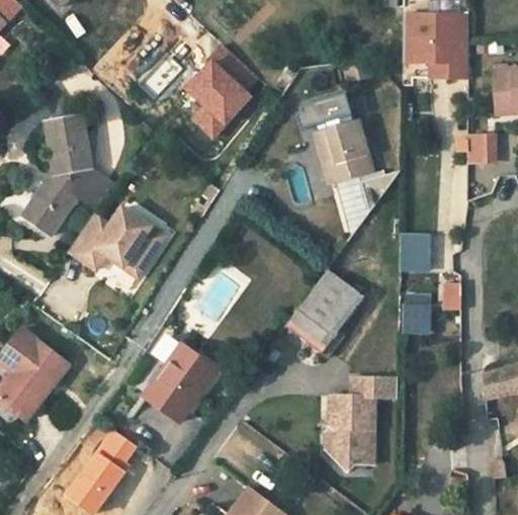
[(0,0),(0,27),(25,2),(23,0),(0,0)]
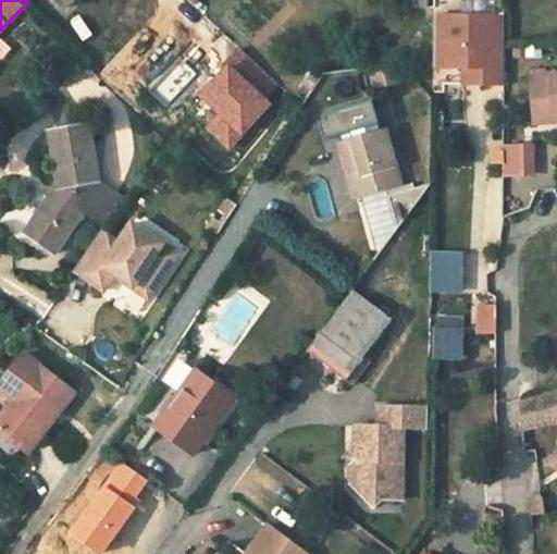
[(434,16),(433,66),(462,66),(484,66),(484,83),(505,83),(505,17),(434,16)]
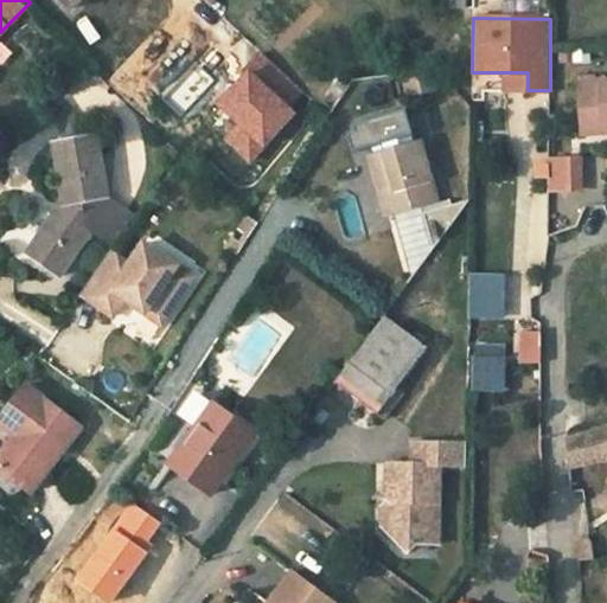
[(246,68),(249,71),(222,102),(243,121),(229,136),(251,156),(294,111),(287,104),(302,87),(262,50),(246,68)]
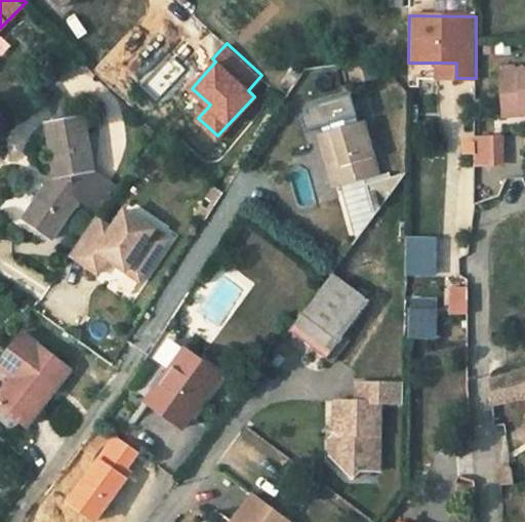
[(350,69),(353,82),(378,76),(375,63),(350,69)]
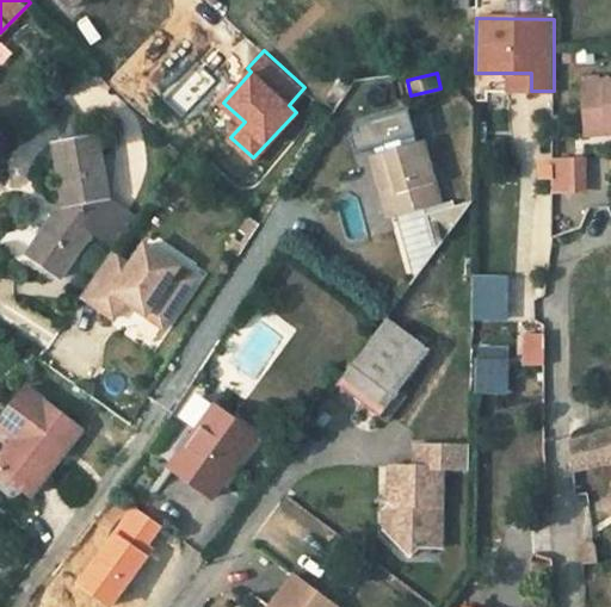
[(531,91),(531,73),(507,73),(507,90),(531,91)]
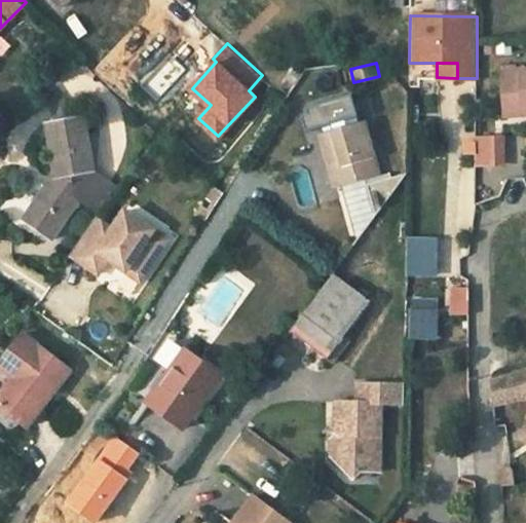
[(504,110),(525,108),(525,68),(502,70),(504,110)]
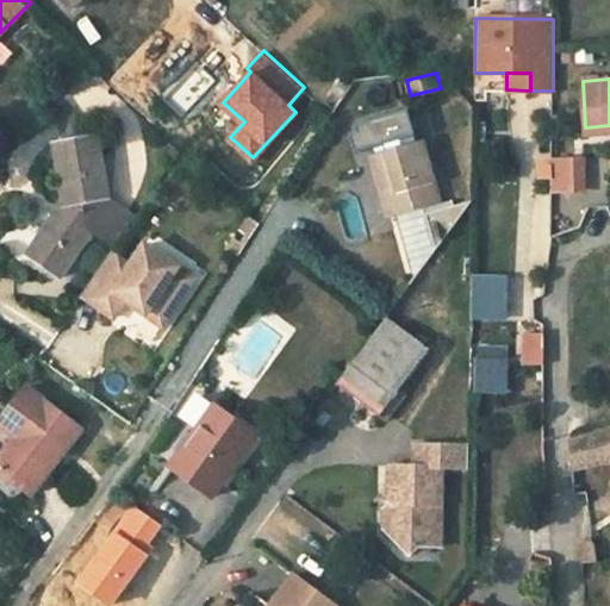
[(546,154),(546,92),(510,92),(510,154),(546,154)]
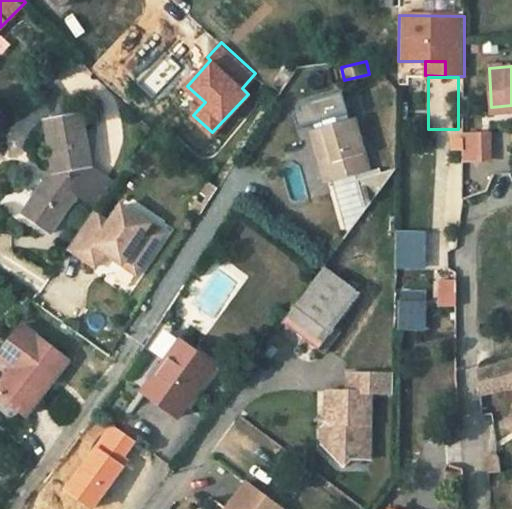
[(302,125),(322,119),(343,112),(338,97),(297,109),(302,125)]
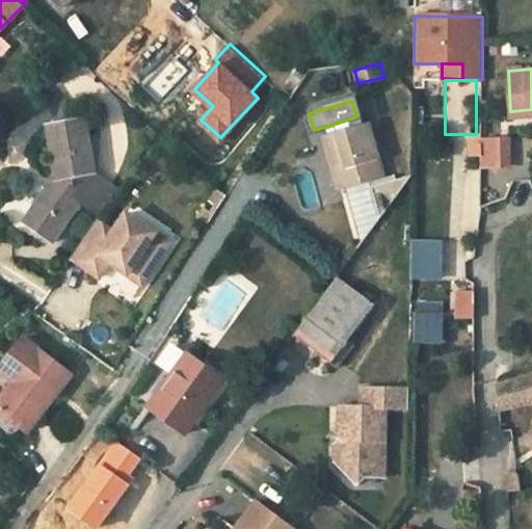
[(337,130),(357,123),(356,116),(335,124),(337,130)]
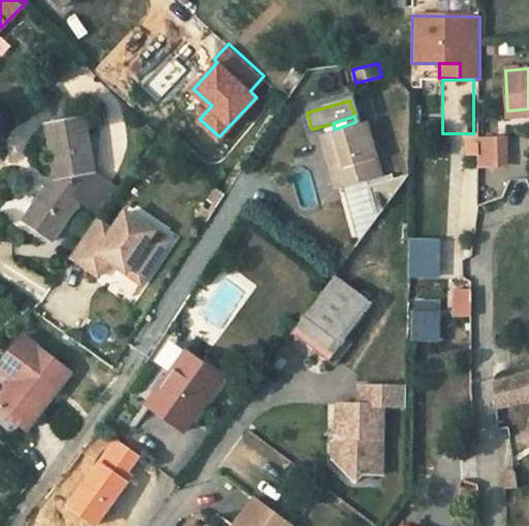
[(54,239),(82,198),(74,193),(81,184),(79,173),(94,169),(85,117),(49,123),(57,172),(25,218),(54,239)]
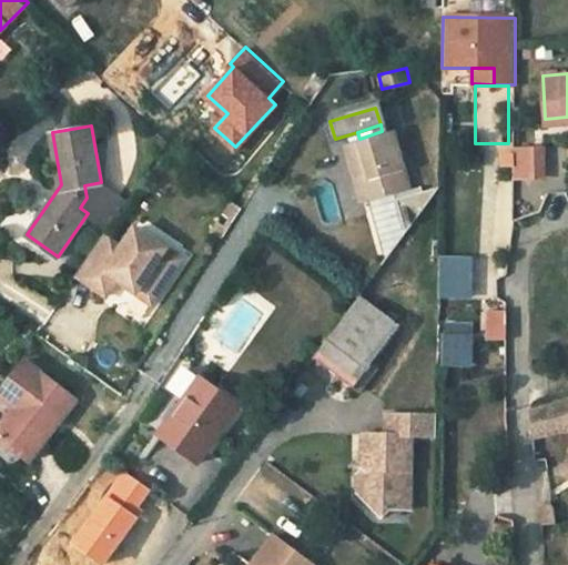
[(382,131),(359,139),(347,142),(365,203),(411,189),(392,129),(382,131)]
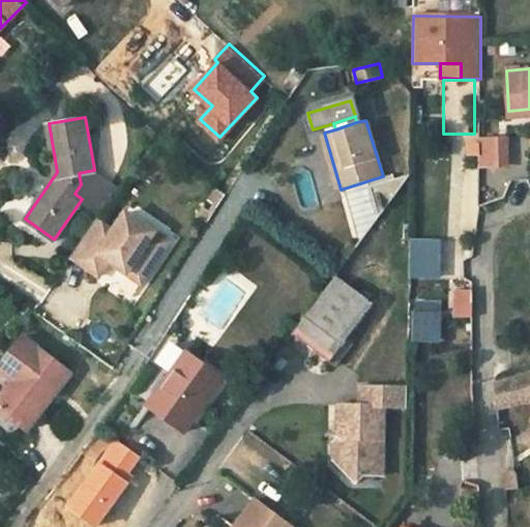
[(499,138),(480,139),(482,167),(501,166),(499,138)]
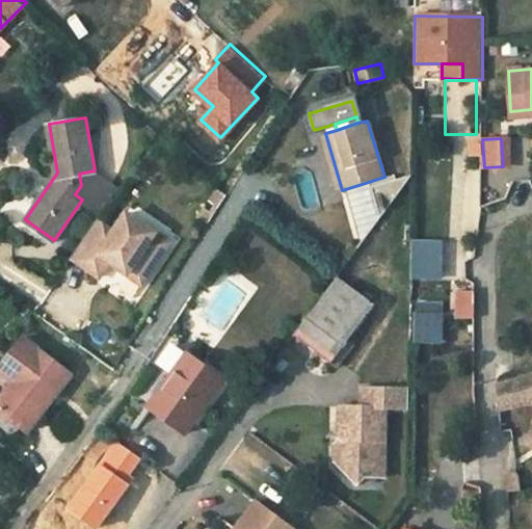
[(115,185),(95,170),(79,174),(81,185),(75,194),(82,200),(99,211),(115,185)]
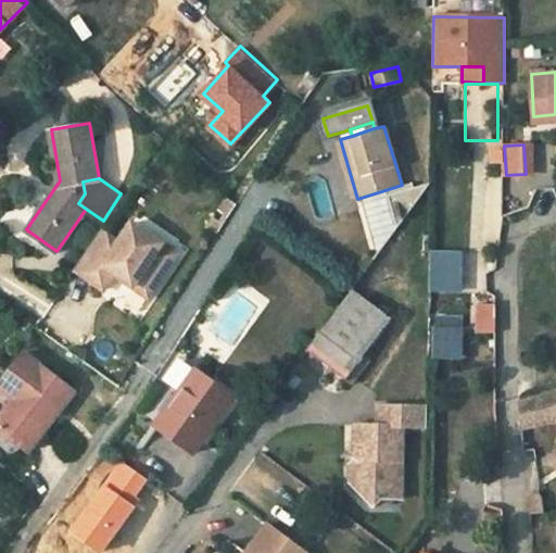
[(399,226),(431,183),(389,193),(399,226)]
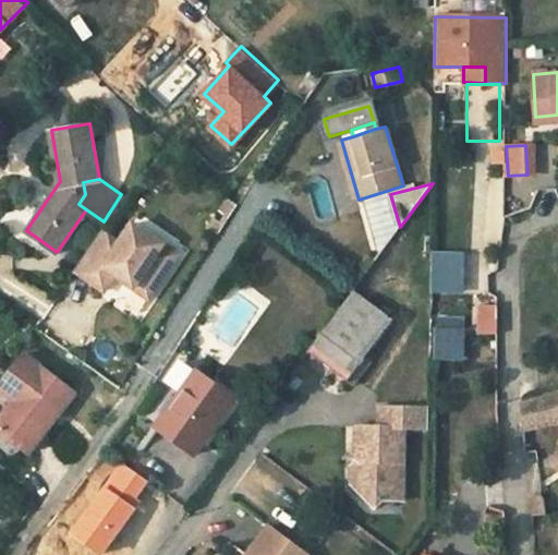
[(121,241),(104,228),(76,268),(107,288),(117,273),(152,296),(174,261),(159,251),(165,242),(134,221),(121,241)]
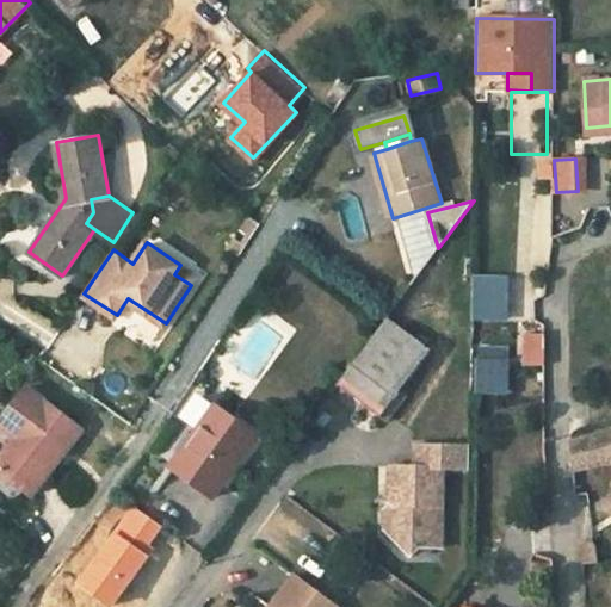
[(197,276),(180,265),(174,274),(191,285),(197,276)]
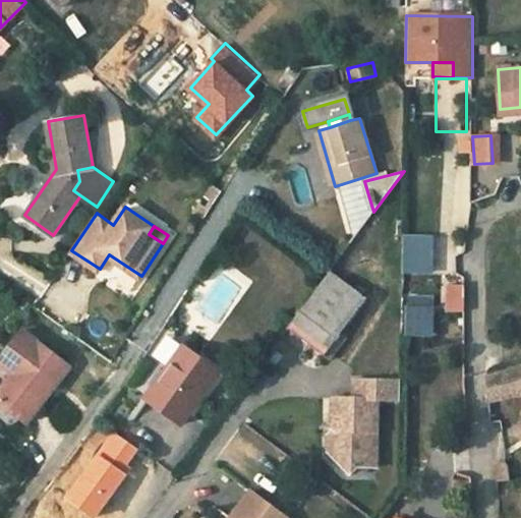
[(366,296),(331,269),(288,326),(325,352),(341,330),(366,296)]
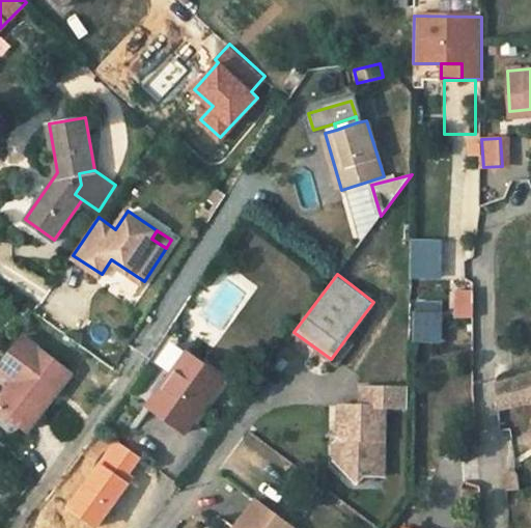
[(448,317),(469,317),(469,287),(449,287),(448,317)]
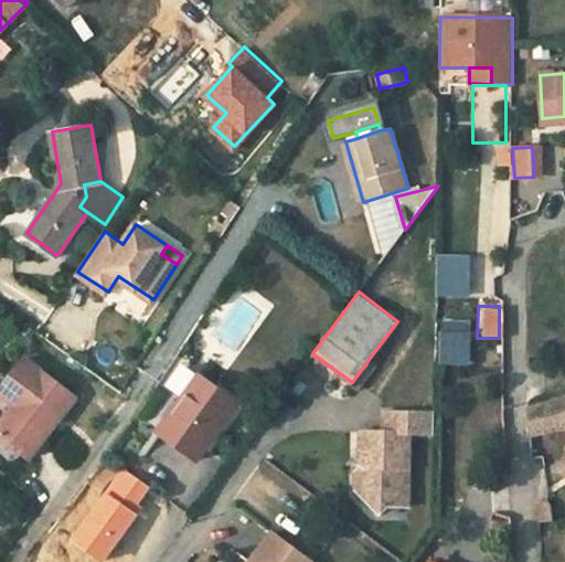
[(76,396),(27,358),(0,391),(0,393),(16,405),(0,425),(0,434),(30,457),(76,396)]
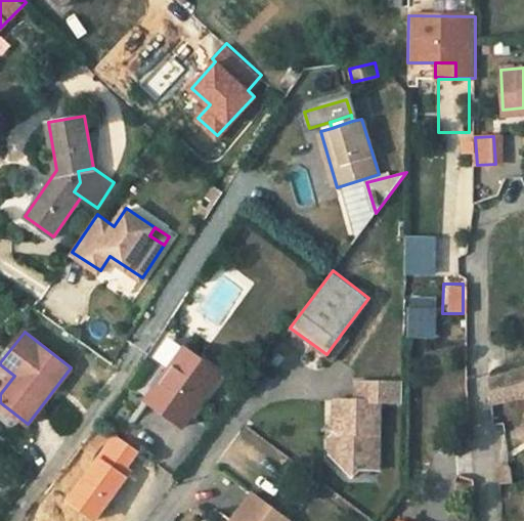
[(349,337),(343,332),(326,354),(334,359),(349,337)]
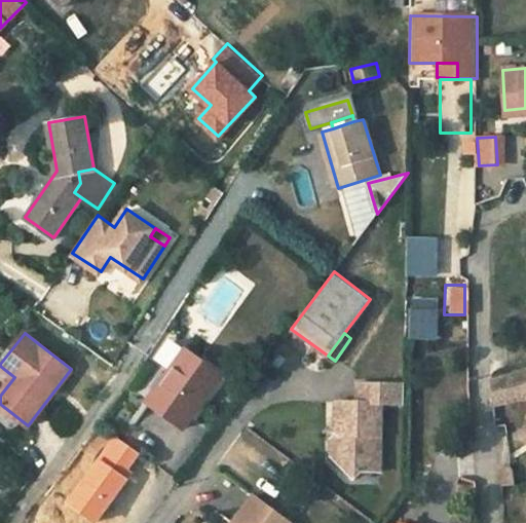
[(184,427),(222,375),(186,348),(171,368),(174,370),(150,403),(184,427)]
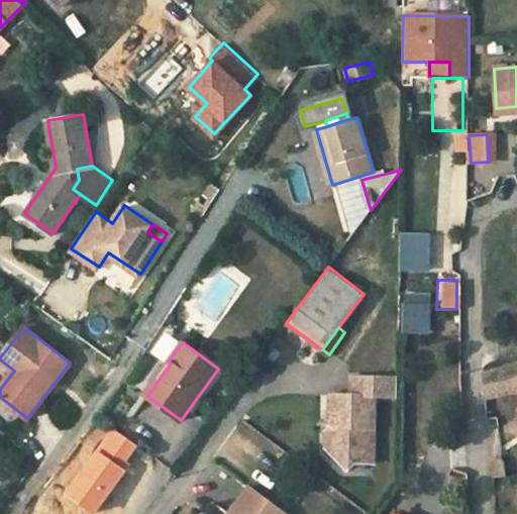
[(516,362),(486,372),(486,396),(516,390),(516,362)]
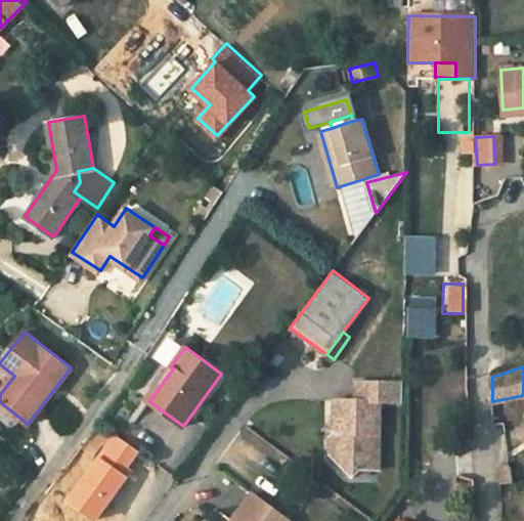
[(339,445),(332,452),(352,475),(360,468),(379,468),(380,400),(402,401),(402,382),(356,381),(356,399),(336,398),(335,429),(336,431),(339,433),(339,445)]
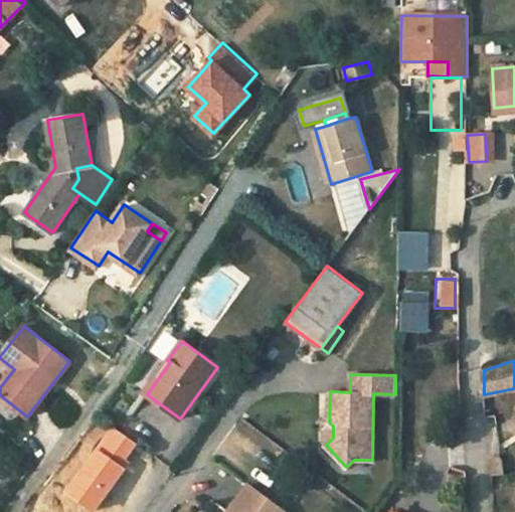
[(490,460),(492,473),(504,473),(504,460),(498,456),(493,457),(490,460)]
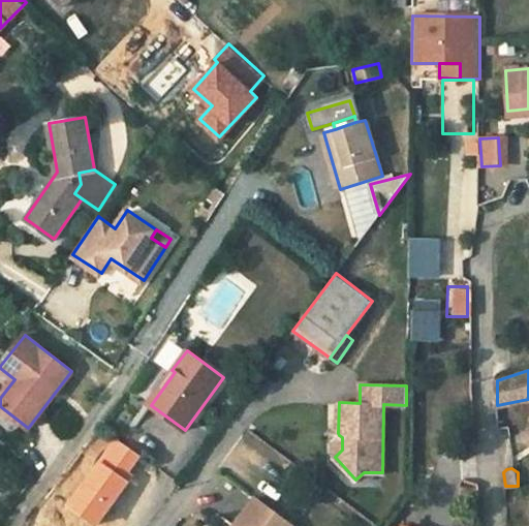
[(292,525),(254,498),(236,525),(292,525)]
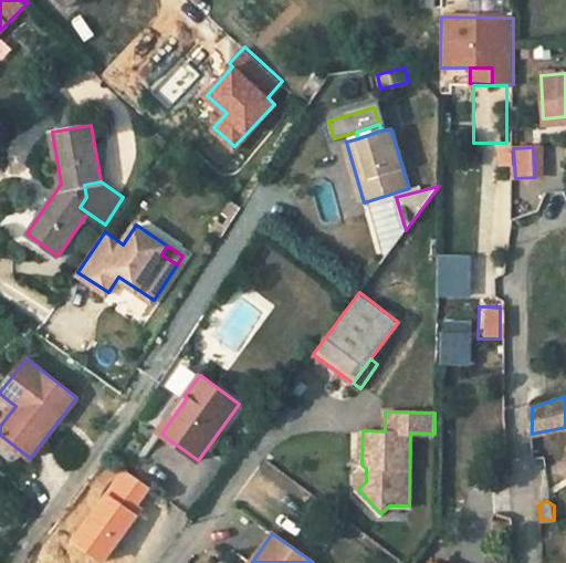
[(67,545),(56,562),(96,562),(67,545)]
